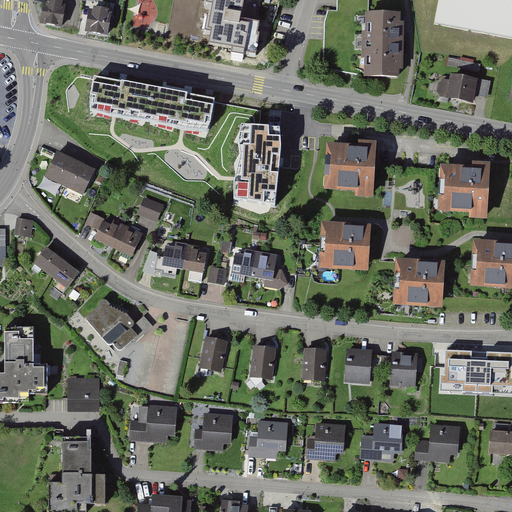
[(67,1),(59,0),(45,0),(42,24),(63,27),(67,1)]
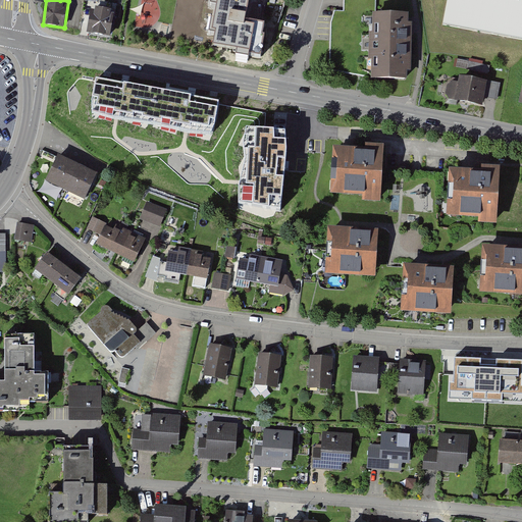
[(251,0),(221,0),(213,49),(251,56),(256,32),(246,30),(251,0)]
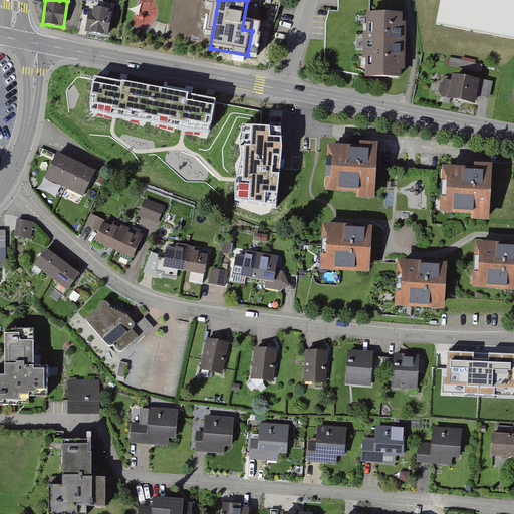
[(513,0),(441,0),(437,26),(513,40),(513,0)]
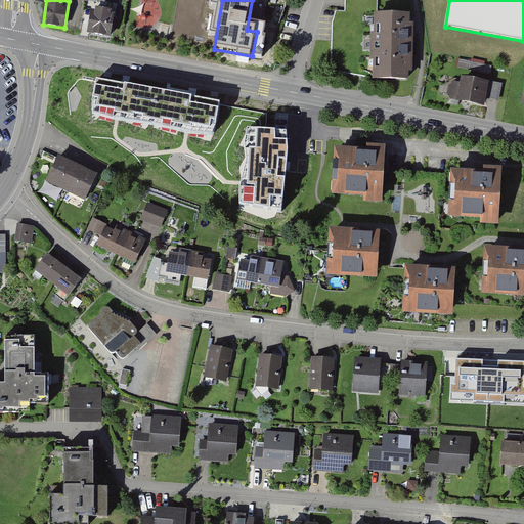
[(116,11),(93,8),(89,36),(112,39),(116,11)]
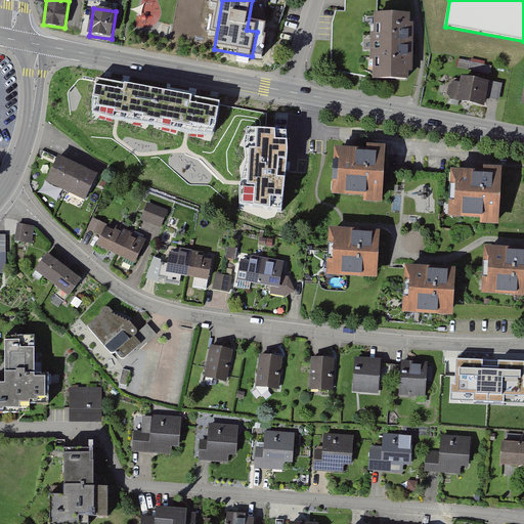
[(412,15),(373,15),(374,82),(413,82),(412,15)]
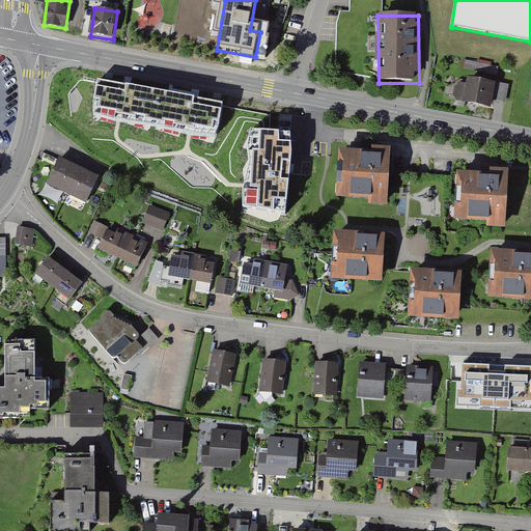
[(478,62),(476,70),(498,76),(500,67),(478,62)]
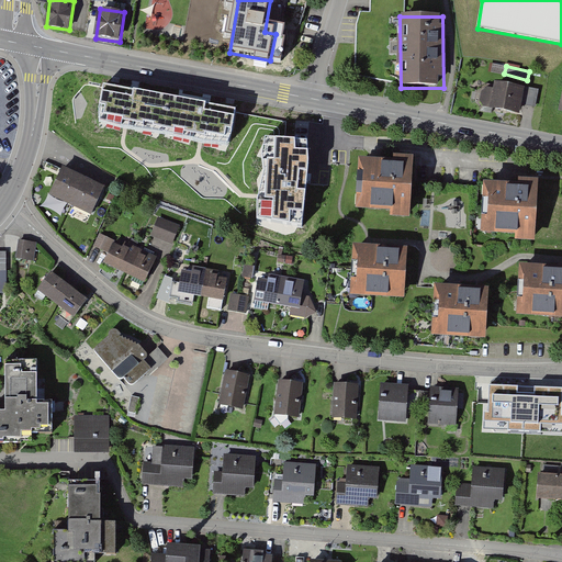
[(490,89),(482,93),(480,104),(483,109),(492,110),(492,113),(521,116),(521,105),(537,109),(539,91),(495,86),(494,90),(490,89)]
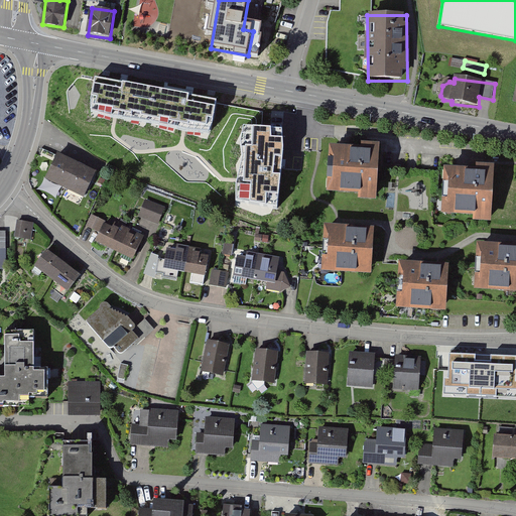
[(210,137),(216,104),(95,82),(89,115),(210,137)]
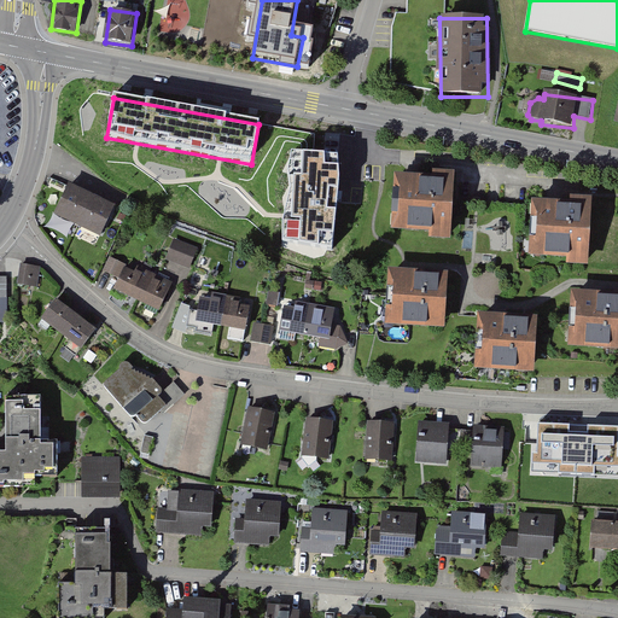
[(281,240),(333,251),(338,155),(291,152),(281,240)]
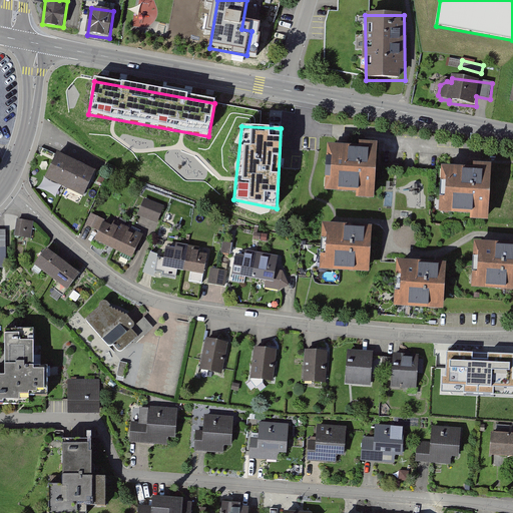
[(336,149),(329,149),(327,192),(358,194),(357,201),(375,202),(378,164),(379,146),(348,144),(347,150),(336,149)]
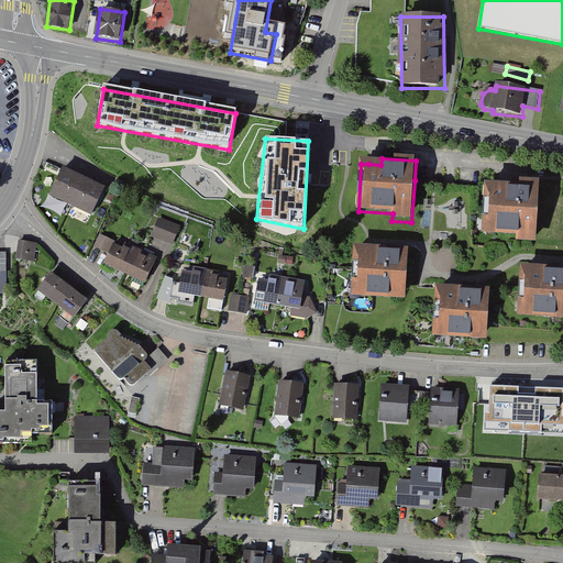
[(105,190),(63,170),(51,198),(91,217),(105,190)]
